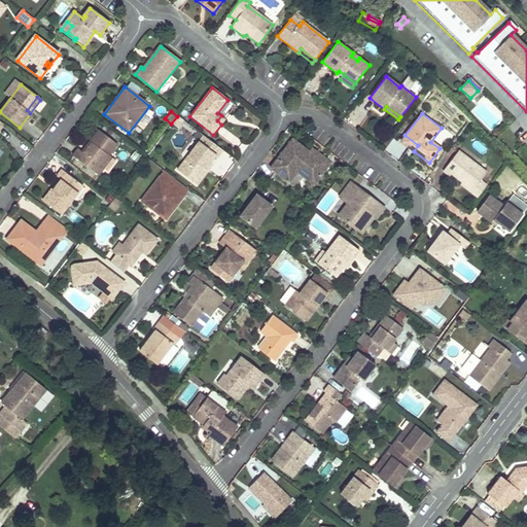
[(183,120),(177,116),(171,124),(178,129),(183,120)]
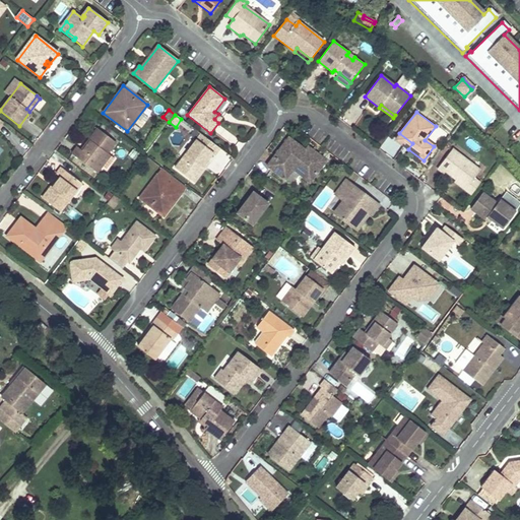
[(369,136),(385,140),(388,126),(372,122),(369,136)]
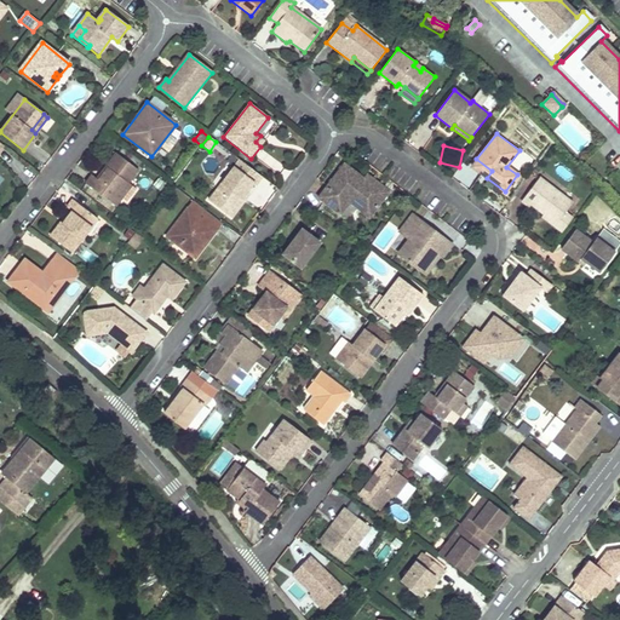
[(96,178),(92,176),(86,183),(112,202),(127,183),(137,170),(116,153),(105,166),(108,167),(98,181),(96,178)]
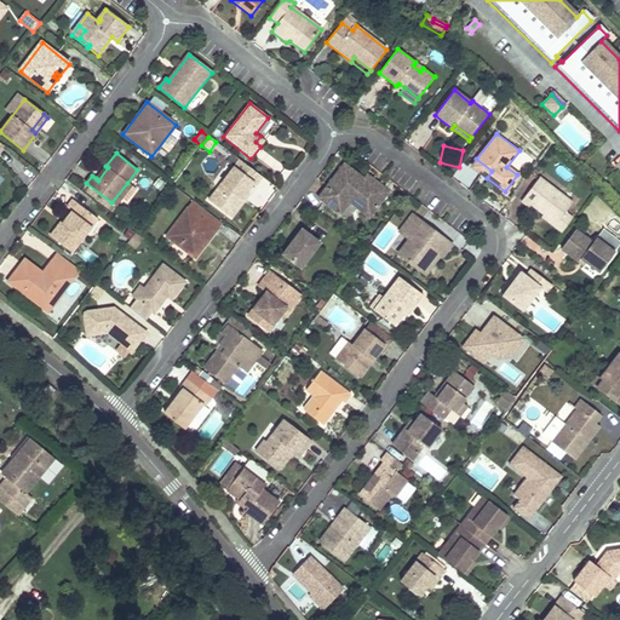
[(262,177),(239,159),(207,200),(230,217),(245,197),(242,195),(252,183),(254,185),(262,177)]
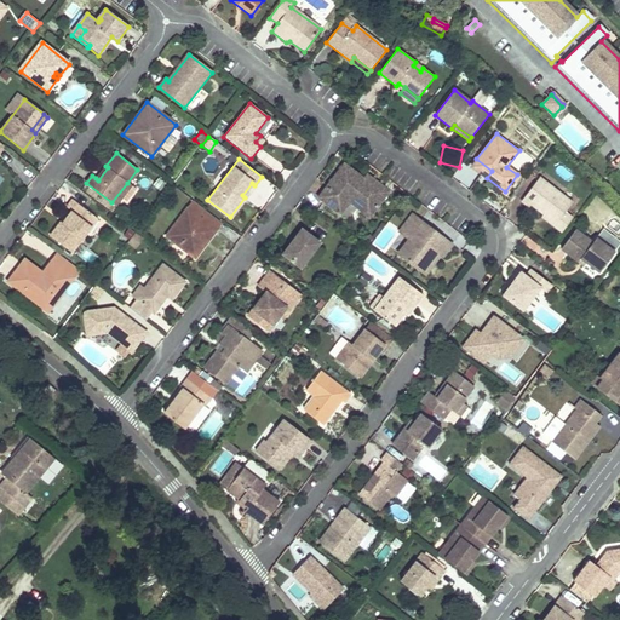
[(492,171),(476,159),(471,166),(487,178),(492,171)]
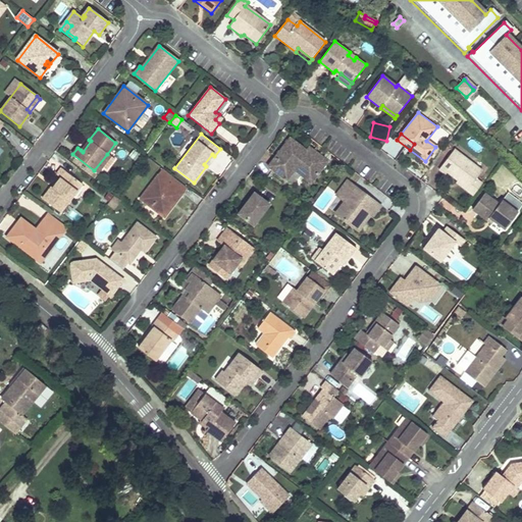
[(327,161),(311,149),(309,153),(305,151),(289,139),(267,166),(283,178),(294,165),(298,168),(314,179),(327,161)]
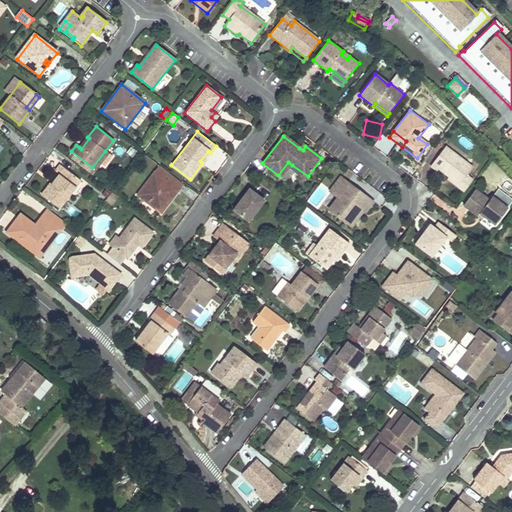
[(89,138),(87,137),(79,147),(81,149),(89,138)]
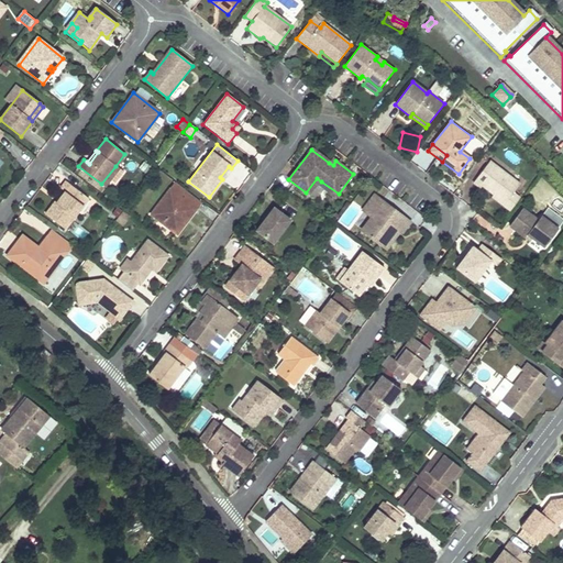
[(519,184),(489,161),(473,181),(479,187),(482,185),(504,202),(512,192),(519,184)]
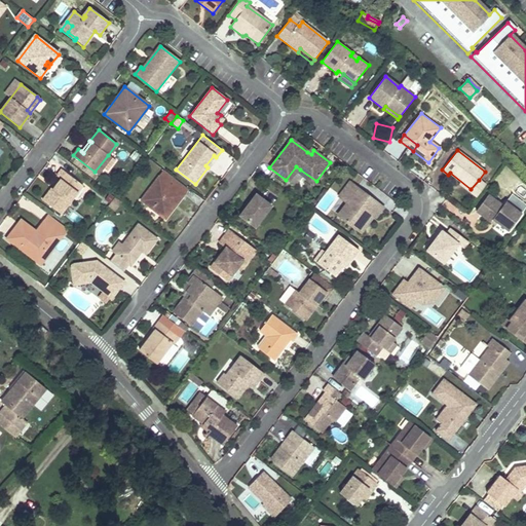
[(112,158),(108,155),(95,172),(99,176),(112,158)]
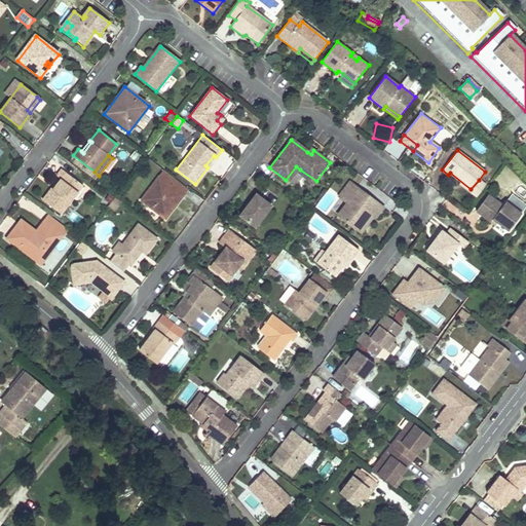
[(300,170),(296,166),(286,180),(290,183),(297,174),(300,170)]
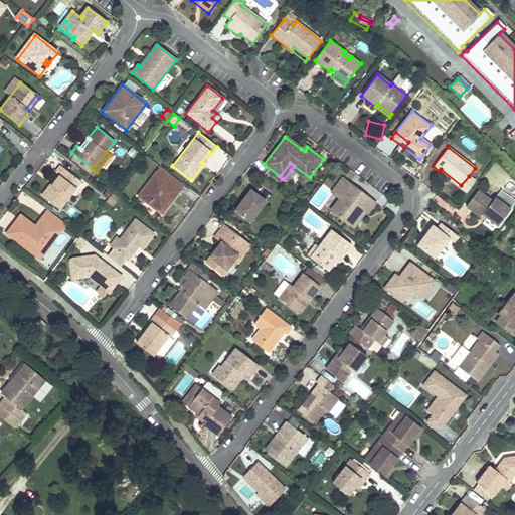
[(81,182),(60,166),(55,172),(57,174),(59,176),(52,186),(50,184),(41,195),(59,210),(81,182)]
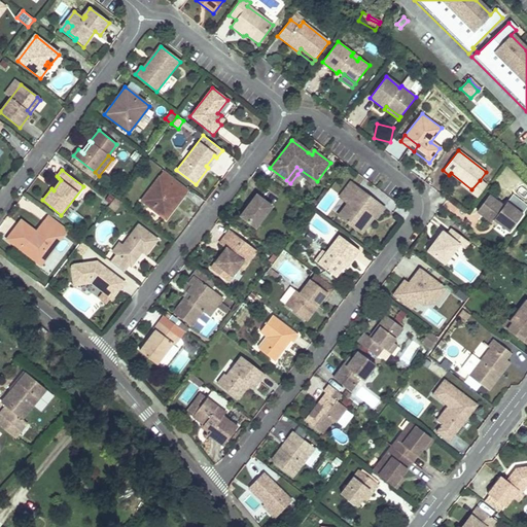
[(187,188),(164,170),(141,200),(165,218),(171,209),(170,204),(173,200),(177,202),(187,188)]
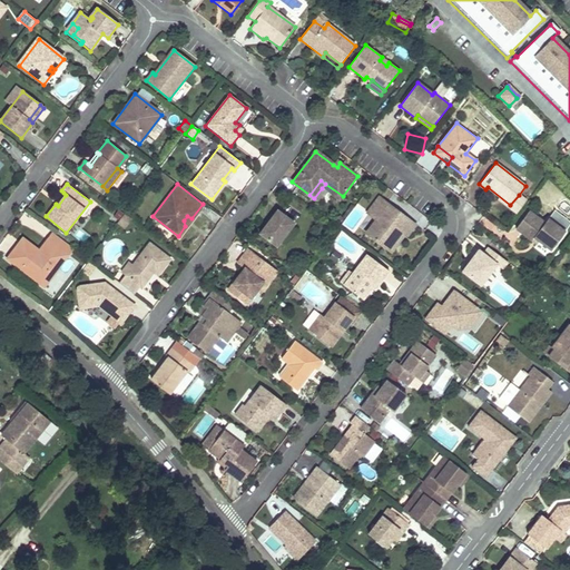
[(325,184),(322,188),(338,202),(343,196),(325,184)]
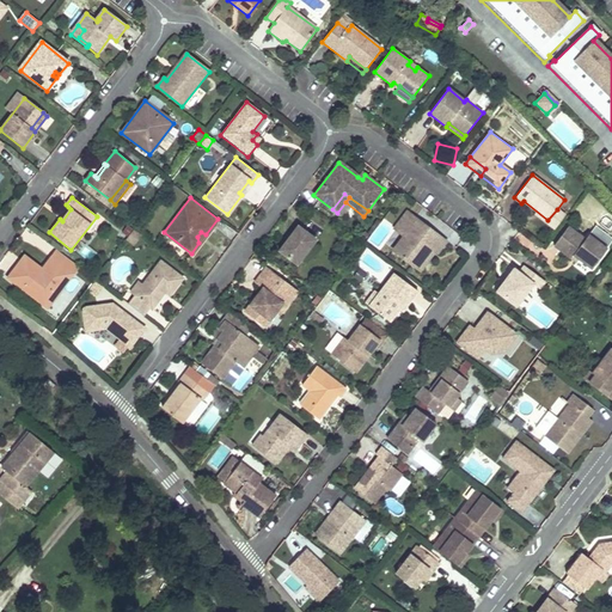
[(71,209),(68,207),(60,219),(62,221),(71,209)]
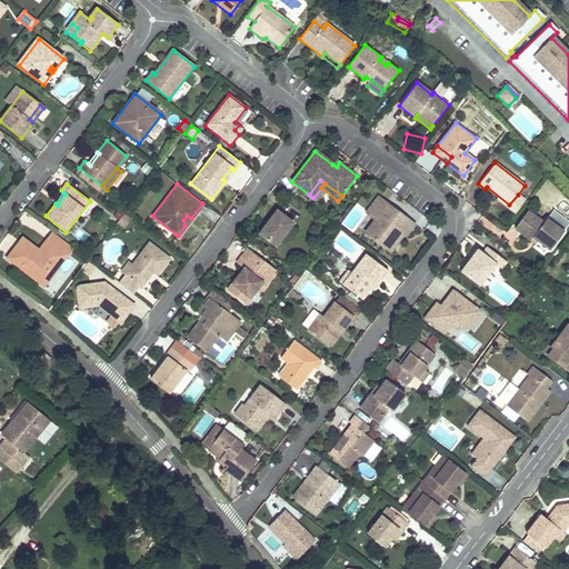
[(518,195),(509,205),(498,197),(497,199),(516,213),(526,200),(518,195)]
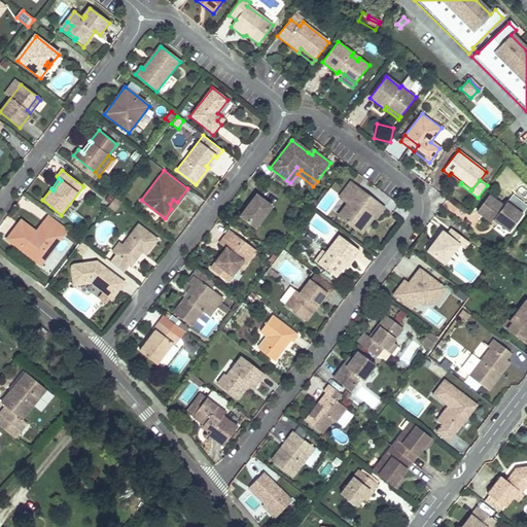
[(383,208),(349,182),(338,198),(346,204),(337,216),(353,229),(354,229),(366,211),(374,216),(376,217),(383,208)]
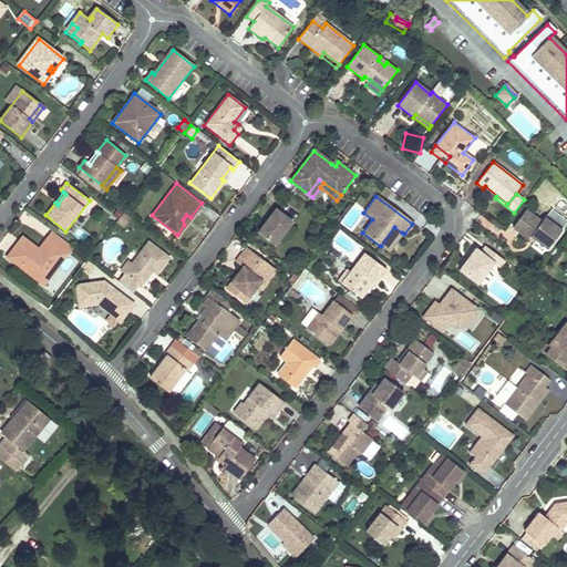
[(290,223),(274,210),(257,233),(274,246),(290,223)]
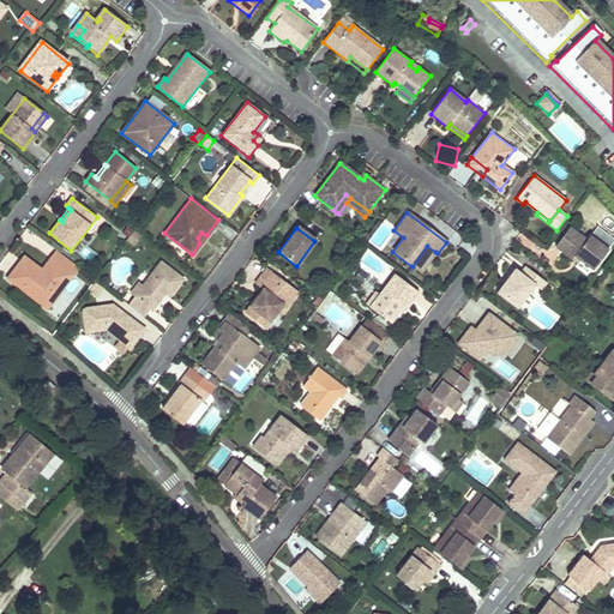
[(585,240),(569,228),(554,246),(573,262),(577,257),(581,259),(594,269),(608,250),(589,235),(585,240)]
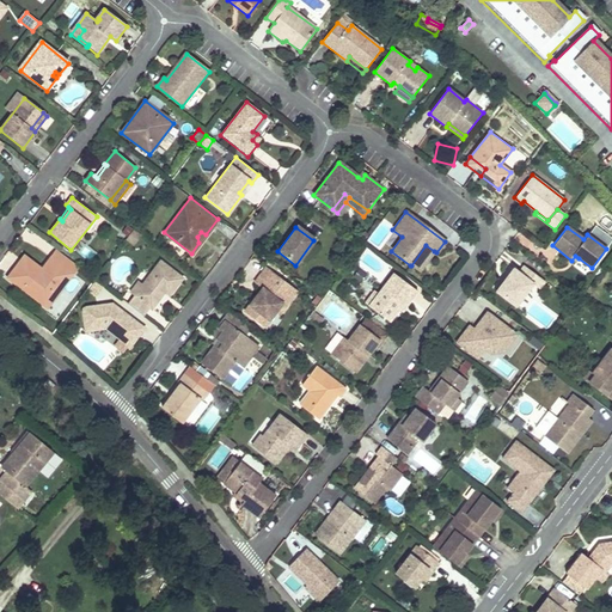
[(434,251),(426,245),(411,265),(418,271),(434,251)]
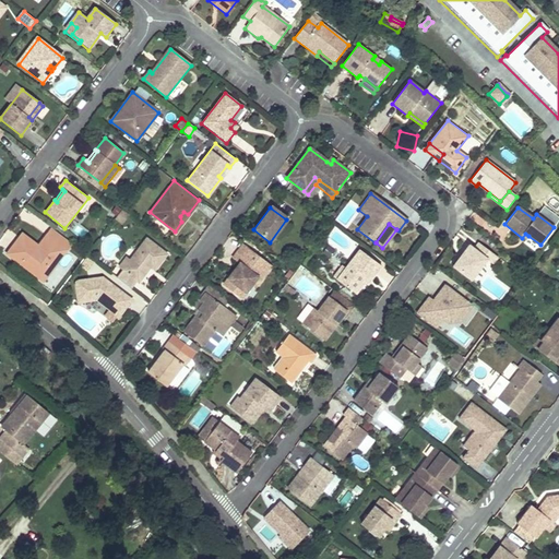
[(72,244),(51,228),(38,246),(33,252),(16,240),(7,253),(43,282),(72,244)]
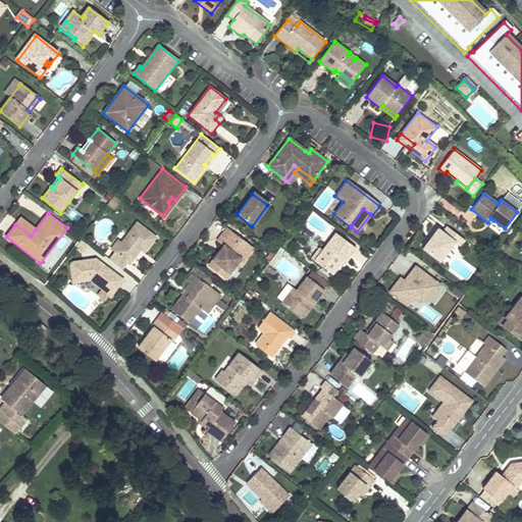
[(309,224),(321,228),(324,217),(312,213),(309,224)]
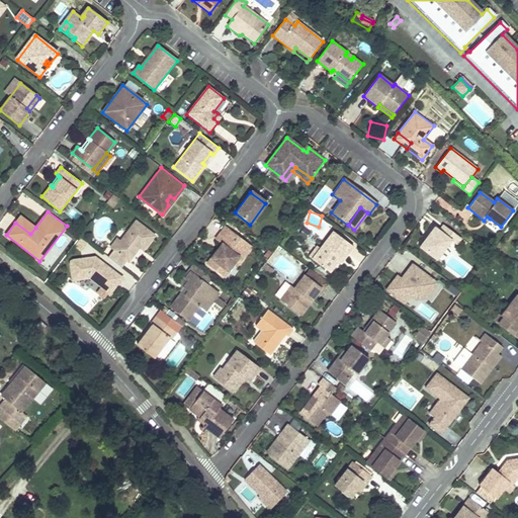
[(35,228),(20,217),(15,223),(30,234),(35,228)]
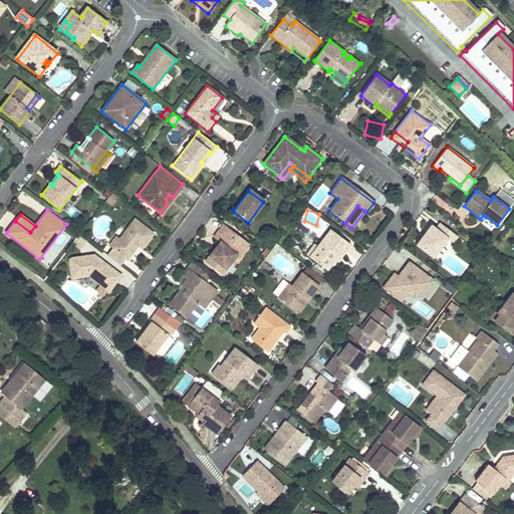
[(153,233),(134,219),(118,239),(111,248),(106,255),(119,265),(124,258),(126,259),(138,245),(142,248),(153,233)]
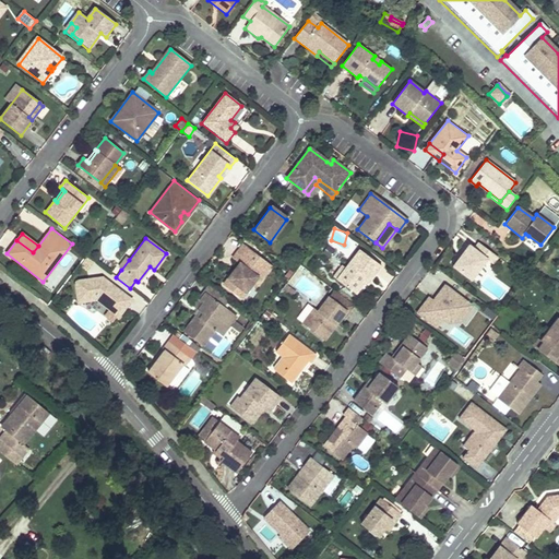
[(249,266),(259,254),(241,240),(222,265),(229,271),(219,284),(241,300),(260,275),(249,266)]
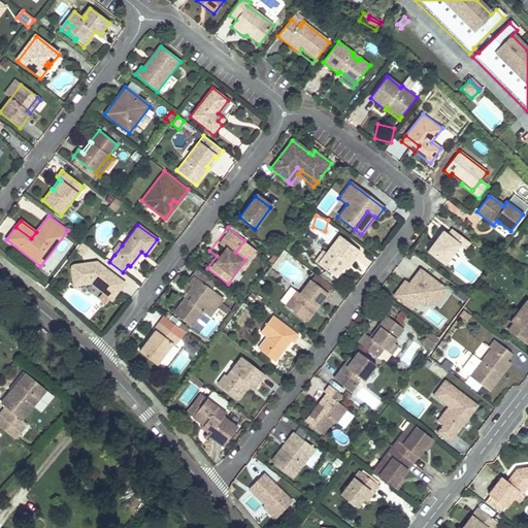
[(468,243),(452,230),(447,236),(442,232),(426,254),(442,267),(459,245),(464,249),(468,243)]
